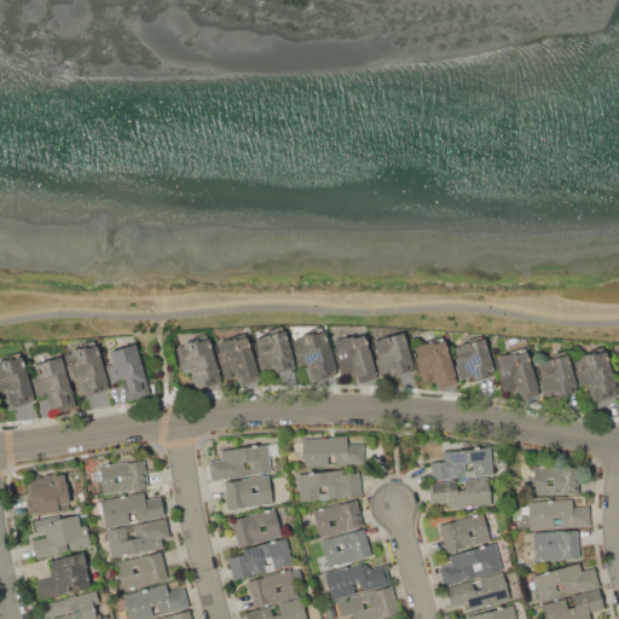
[(255,340),(262,337),(261,336),(284,330),(294,366),(266,375),(264,368),(260,368),(256,353),(259,352),(255,340)]
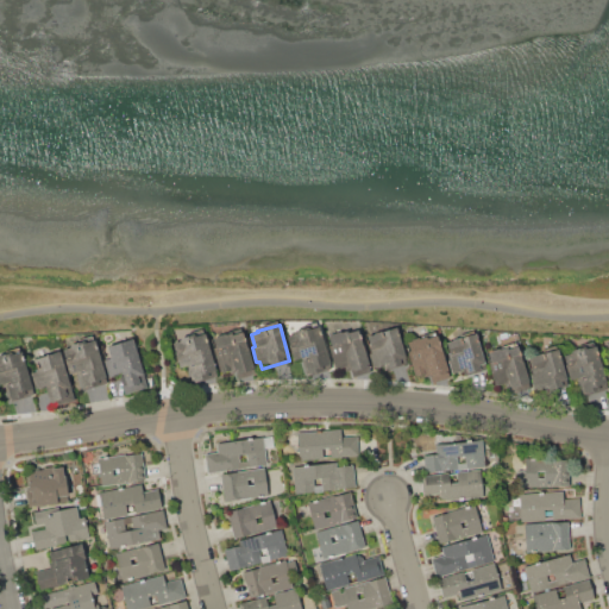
[(287,336),(294,333),(293,331),(303,327),(303,331),(319,326),(331,369),(302,377),(297,359),(294,360),(287,336)]
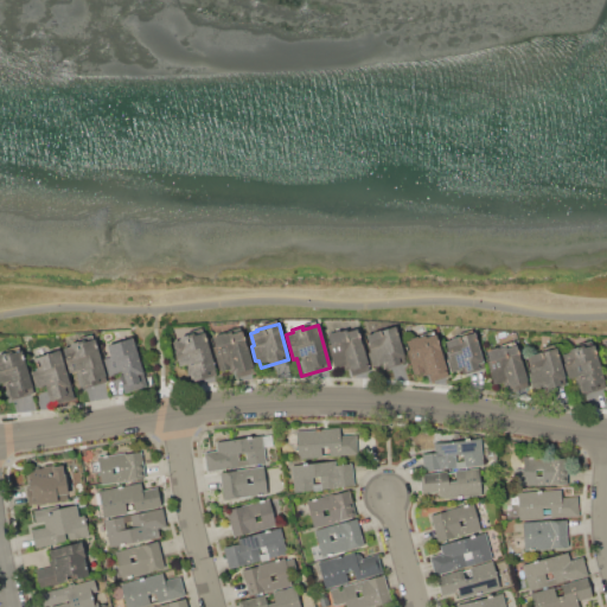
[(366,334),(395,326),(406,362),(381,369),(381,365),(372,368),(368,352),(371,351),(366,334)]
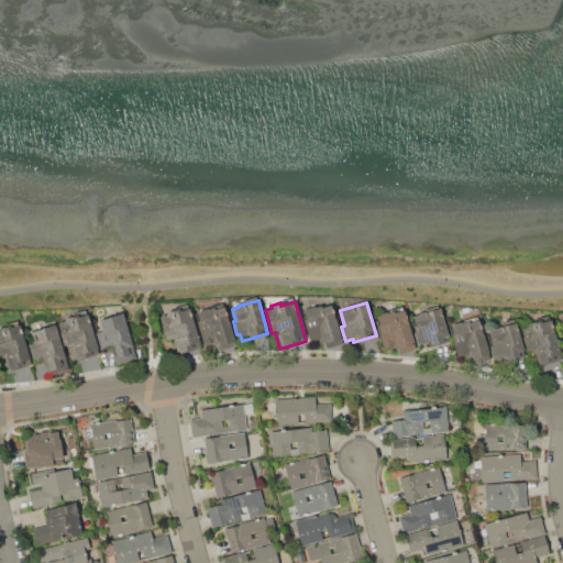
[(196,313),(200,311),(200,309),(221,304),(223,311),(227,310),(235,341),(221,345),(220,343),(205,348),(198,322),(199,322),(196,313)]
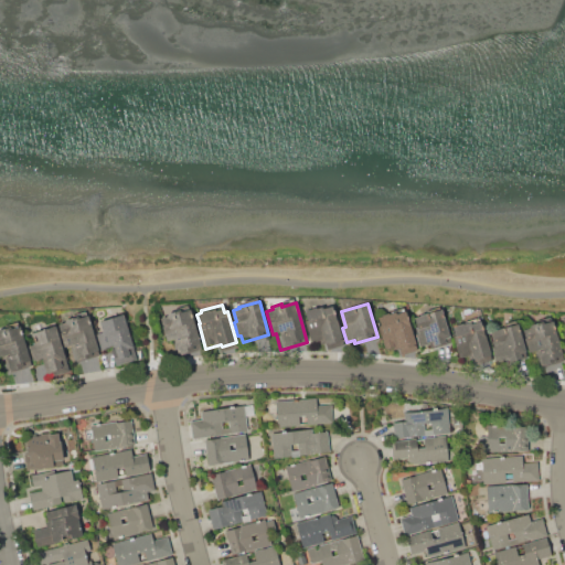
[(304,310),(322,306),(323,308),(332,306),(341,338),(320,343),(320,341),(311,343),(306,322),(307,322),(304,310)]
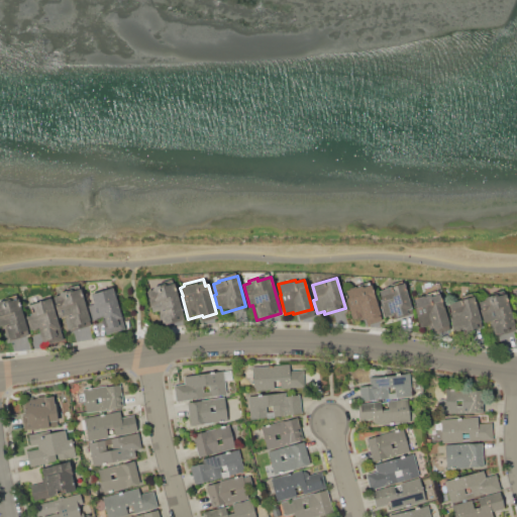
[(152,287),(167,283),(168,285),(175,283),(186,319),(178,321),(179,324),(165,328),(160,310),(152,312),(146,291),(153,289),(152,287)]
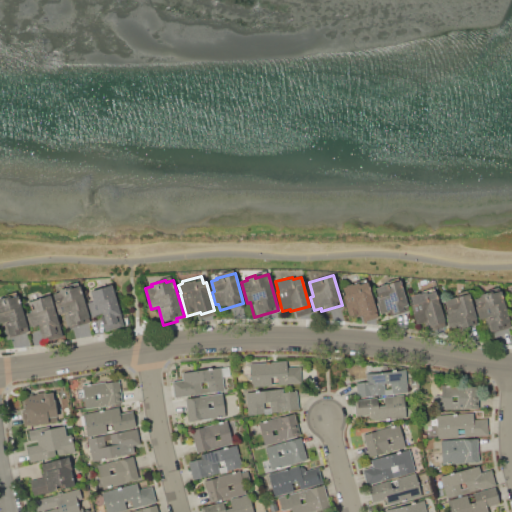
[(375,287),(400,280),(409,311),(390,316),(389,313),(383,314),(383,312),(379,313),(376,302),(379,301),(375,287)]
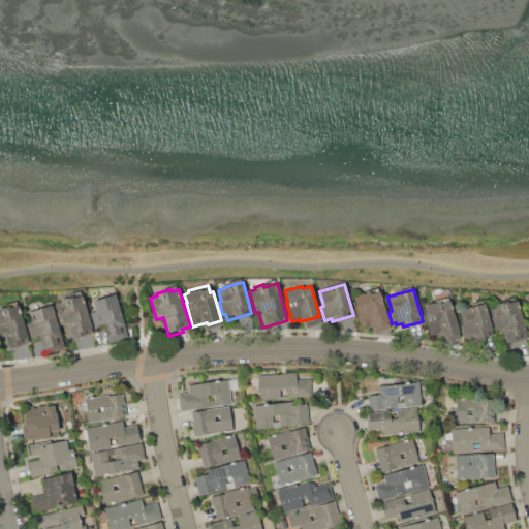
[(353,297),(358,296),(358,294),(365,292),(365,293),(371,291),(372,293),(379,291),(389,321),(363,329),(362,324),(361,325),(354,306),(356,306),(353,297)]
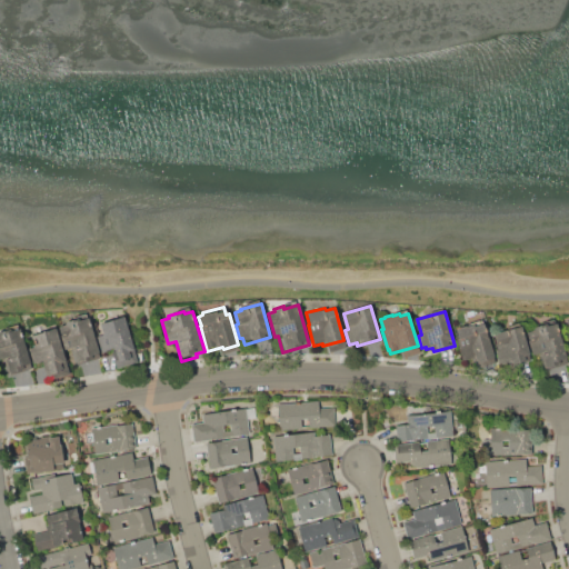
[(67,325),(67,321),(89,316),(101,358),(77,365),(75,355),(76,355),(73,347),(66,349),(59,328),(67,325)]
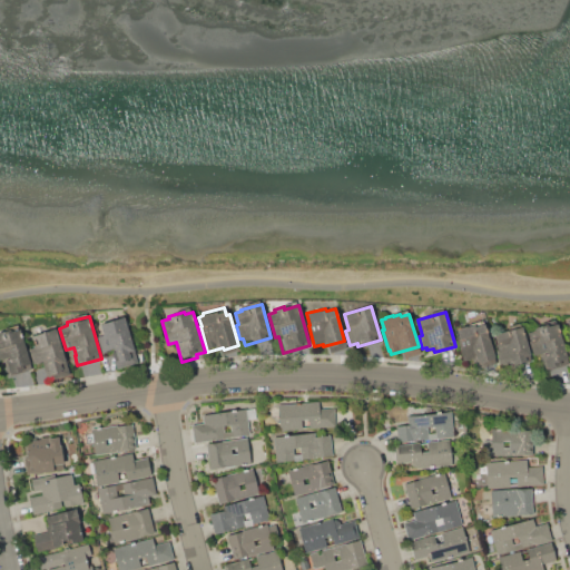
[(134,344),(138,359),(128,361),(129,365),(117,370),(111,350),(102,353),(98,336),(104,334),(100,324),(126,317),(128,327),(130,326),(135,343),(134,344)]
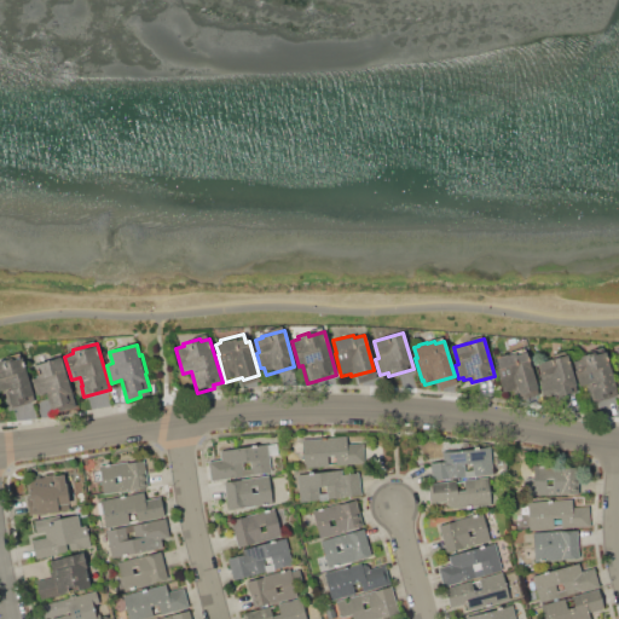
[(589,386),(580,388),(573,360),(583,358),(582,356),(606,348),(618,393),(594,400),(589,386)]
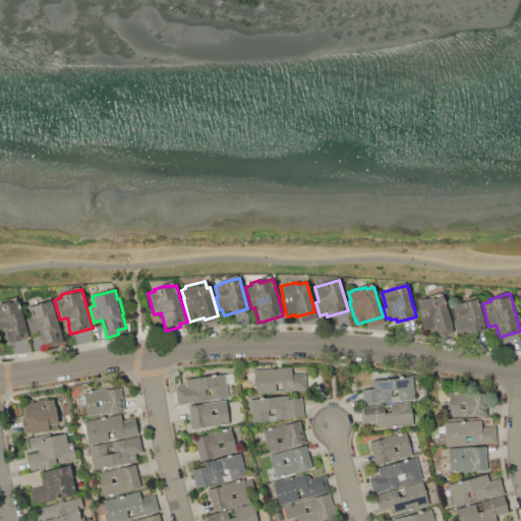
[(417,301),(420,300),(420,299),(427,297),(427,298),(435,296),(435,297),(443,295),(453,327),(438,332),(437,328),(423,332),(418,312),(420,312),(417,301)]
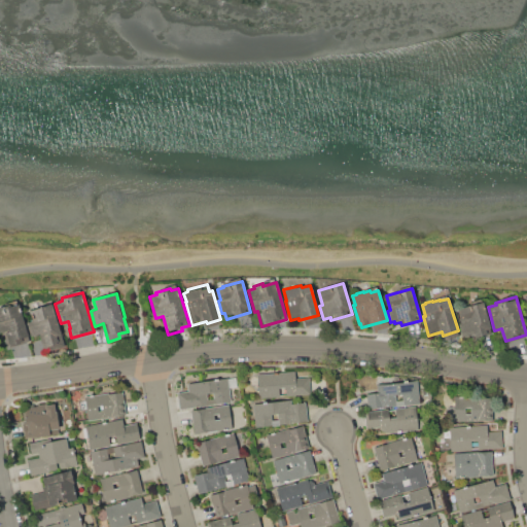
[(0,306),(19,301),(30,341),(7,348),(3,332),(0,332),(0,306)]
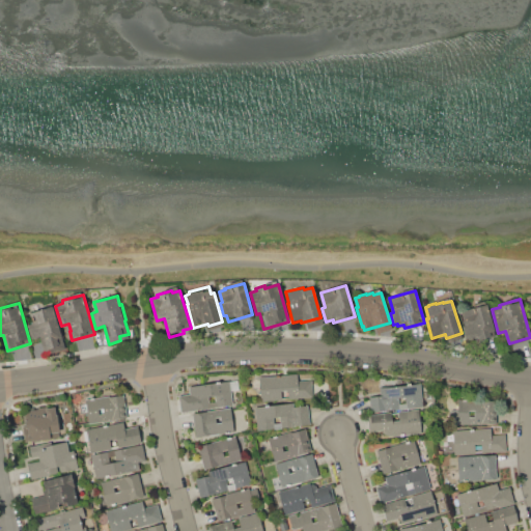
[(462,312),(467,310),(466,309),(486,303),(496,335),(477,340),(477,338),(466,341),(462,327),(465,326),(462,312)]
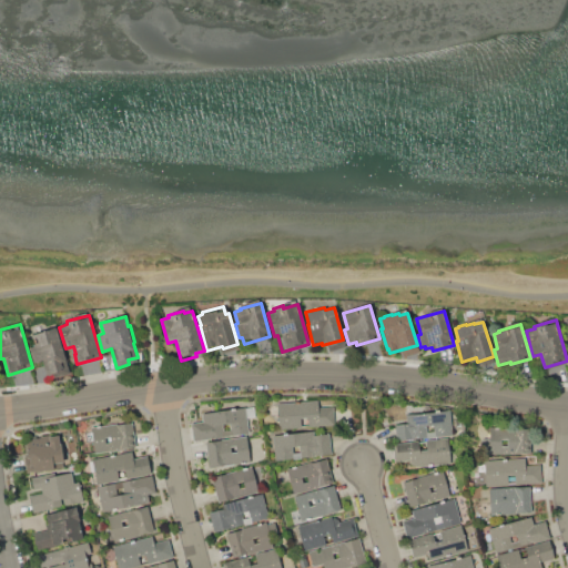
[(30,348),(36,346),(32,334),(57,327),(70,372),(46,379),(41,362),(34,364),(30,348)]
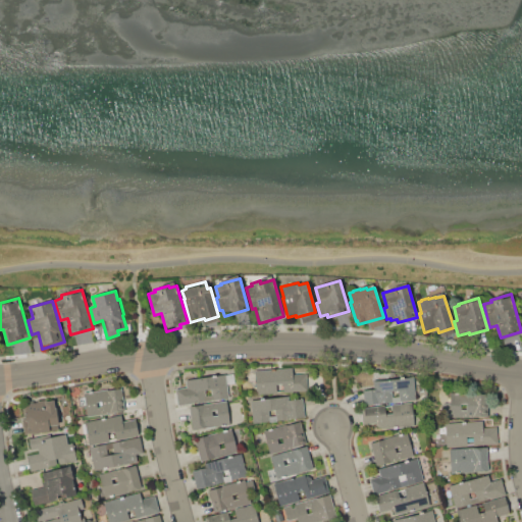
[(294,392),(283,393),(283,390),(277,392),(277,393),(256,395),(255,370),(292,368),(293,374),(307,373),(308,390),(294,392)]
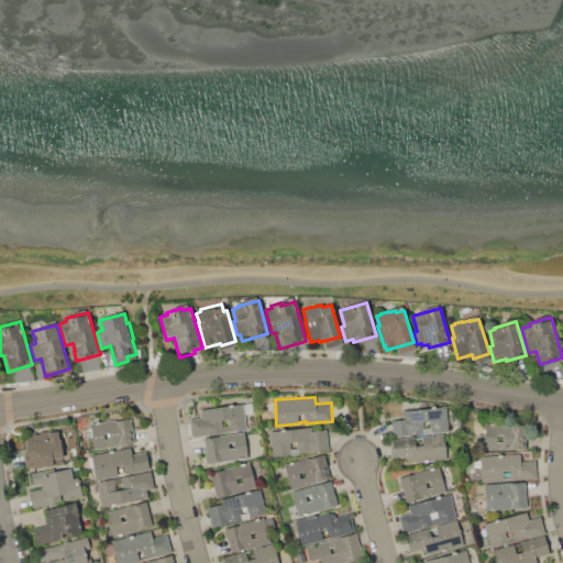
[(191,437),(189,420),(200,418),(199,410),(252,403),(253,414),(245,415),(247,429),(191,437)]
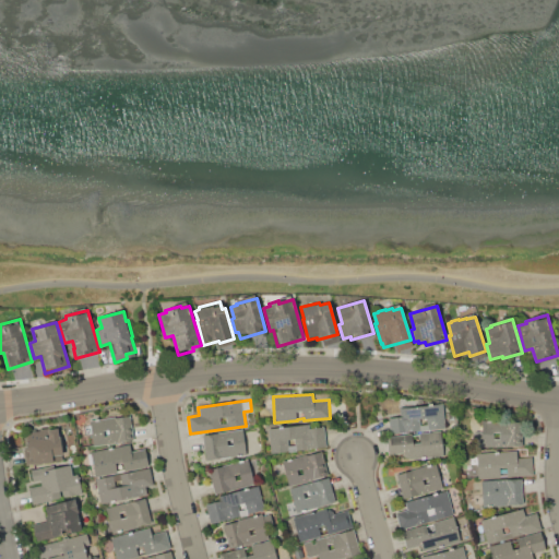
[(391,433),(390,418),(400,417),(399,408),(443,404),(445,420),(443,420),(444,429),(391,433)]
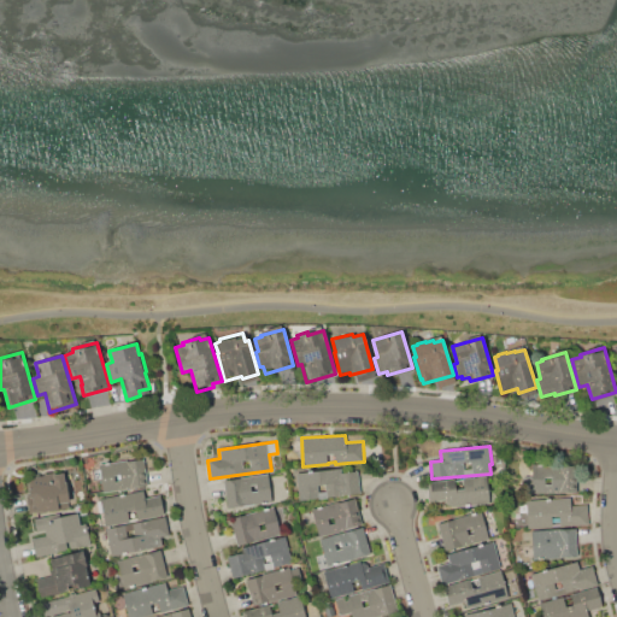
[(99,464),(128,460),(128,462),(145,459),(148,486),(103,492),(101,480),(94,480),(93,470),(100,469),(99,464)]
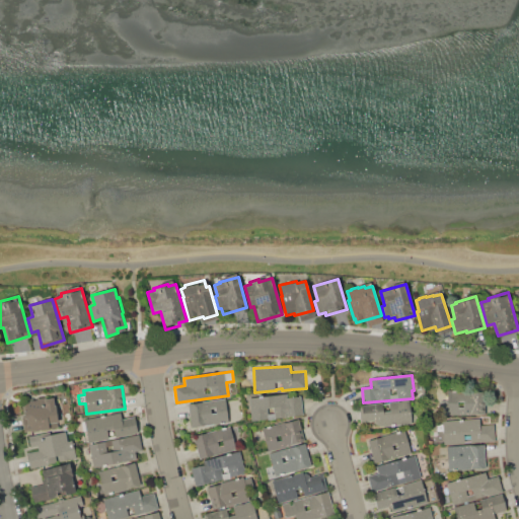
[(447,390),(487,391),(487,416),(447,415),(447,390)]
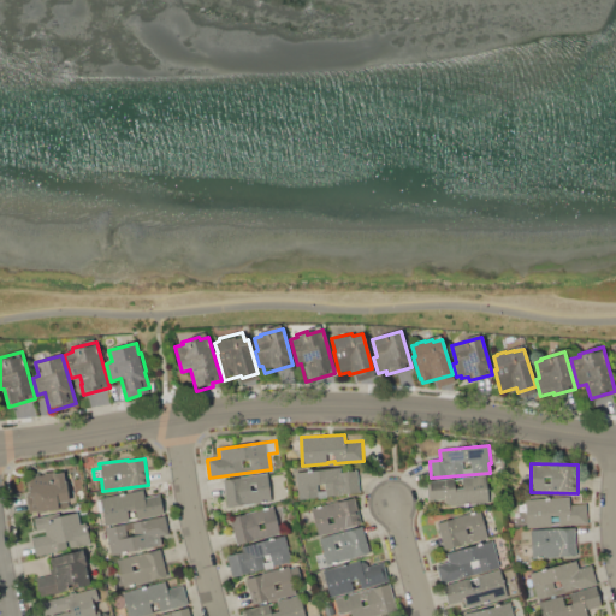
[(331,496),(300,499),(296,473),(341,467),(342,472),(357,471),(359,492),(331,496)]
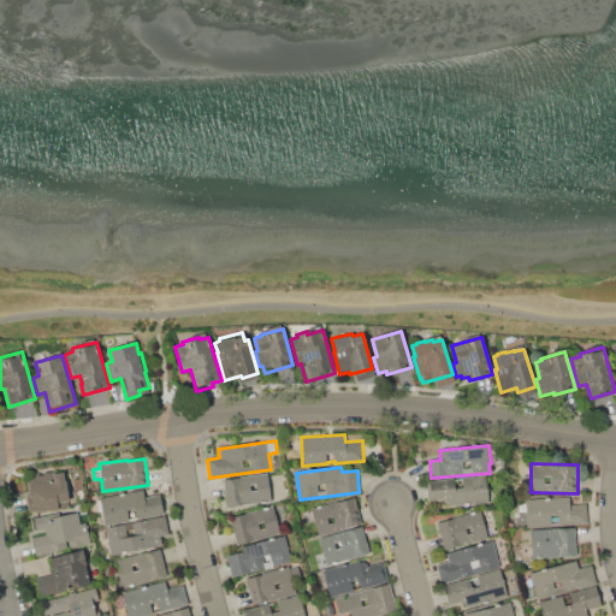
[(30,477),(43,474),(43,473),(55,472),(55,473),(64,472),(64,473),(72,472),(76,499),(69,501),(70,507),(29,513),(27,495),(29,495),(29,487),(33,487),(30,477)]
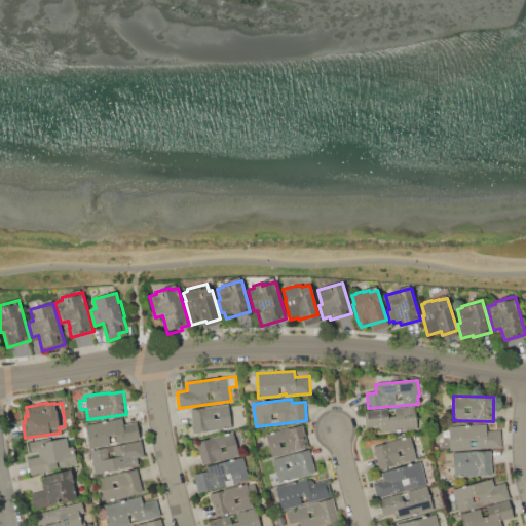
[(190,410),(230,404),(233,428),(193,434),(190,410)]
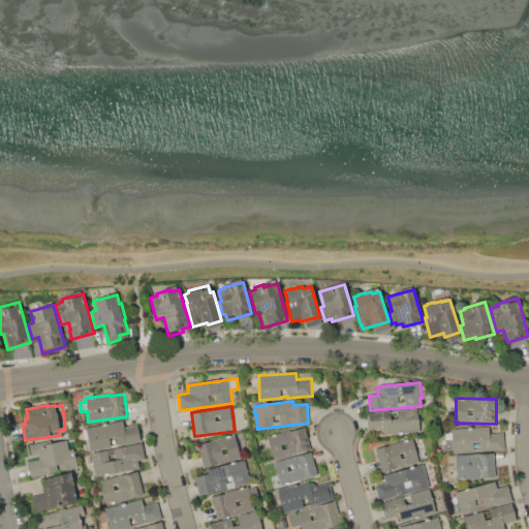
[(419,431),(380,435),(380,429),(368,430),(366,412),(417,408),(419,431)]
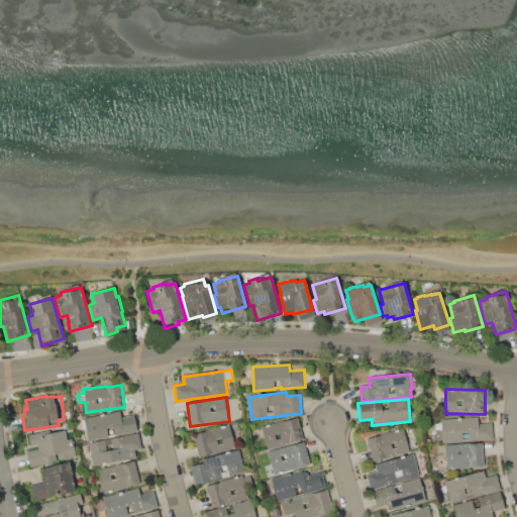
[(89,441),(86,429),(83,429),(81,420),(85,420),(84,417),(120,411),(121,418),(135,415),(138,430),(108,435),(109,437),(89,441)]
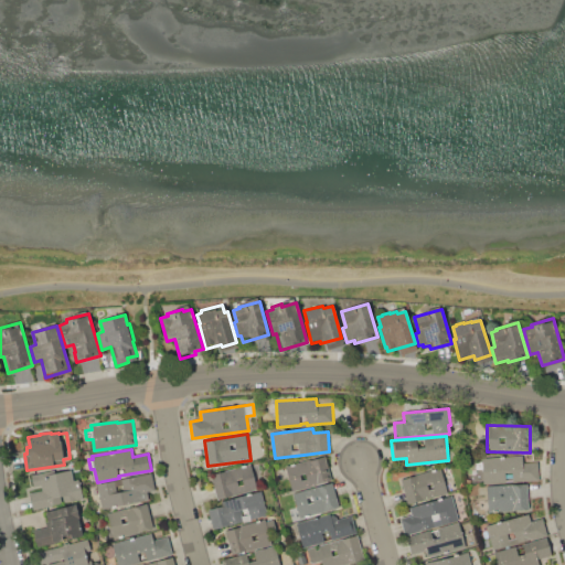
[(285,466),(324,456),(331,479),(291,489),(285,466)]
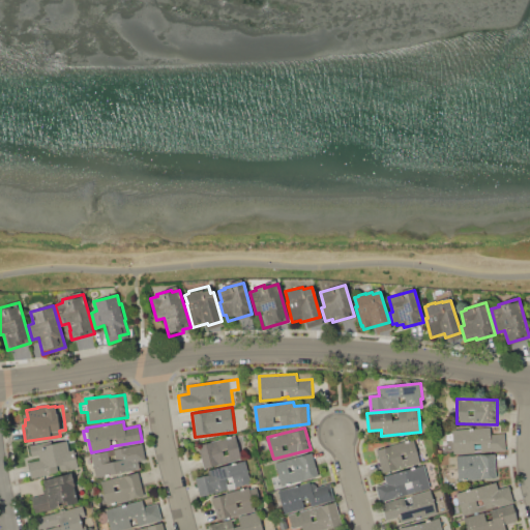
[(453,453),(453,445),(452,430),(491,428),(492,434),(504,434),(505,450),(481,451),(481,450),(474,451),(474,452),(453,453)]
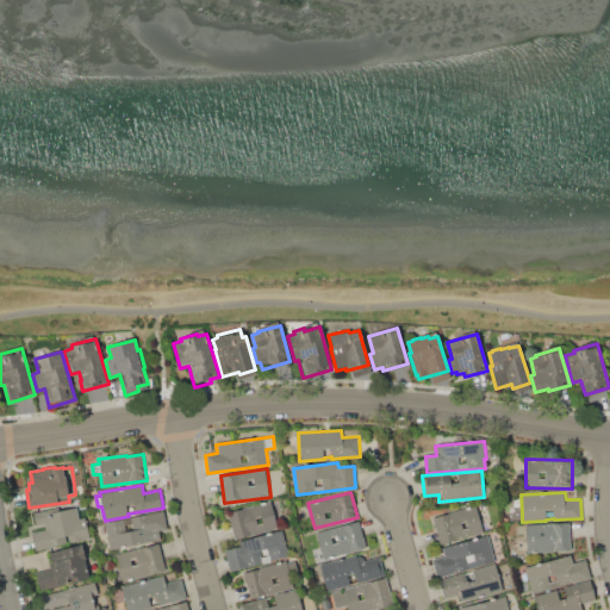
[(235,539),(228,512),(272,502),(279,528),(235,539)]
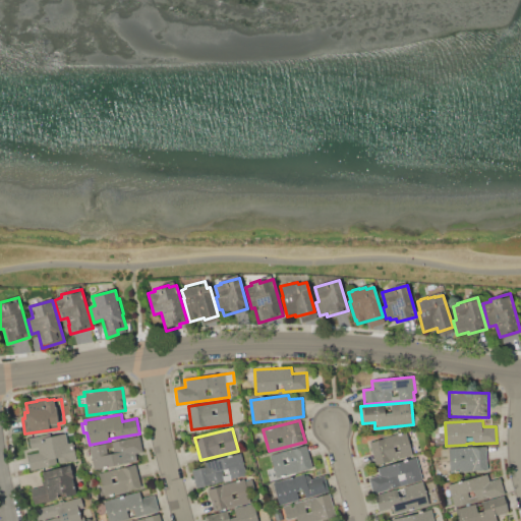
[(369,443),(385,439),(384,438),(406,431),(412,455),(374,464),(369,443)]
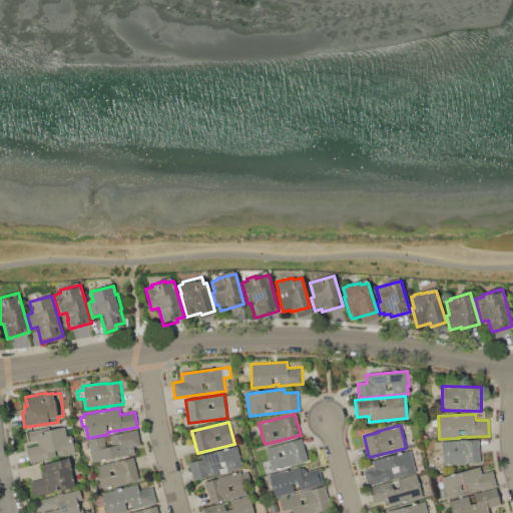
[(30,462),(27,448),(38,446),(37,440),(31,442),(28,431),(39,429),(39,432),(64,426),(67,436),(71,435),(75,453),(30,462)]
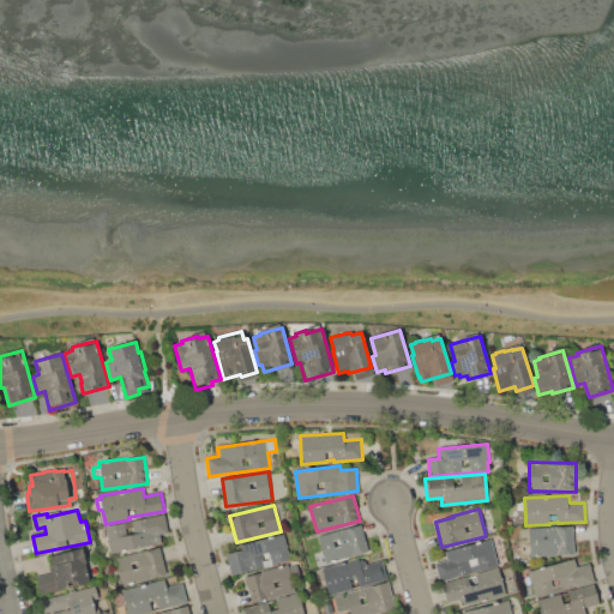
[(106,527),(166,513),(169,533),(156,535),(157,545),(110,553),(106,527)]
